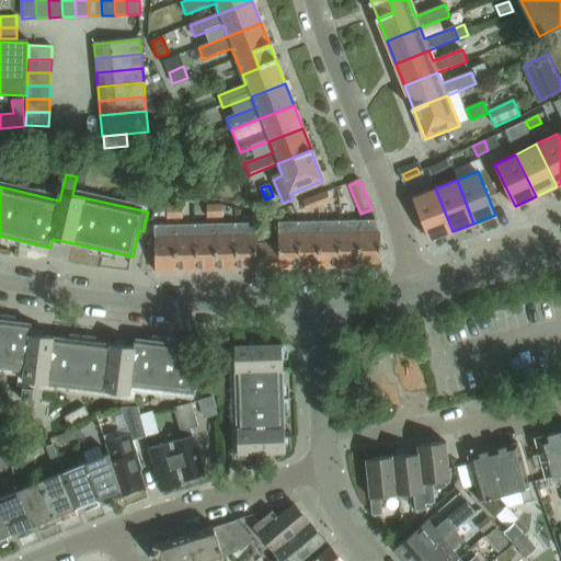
[(435,189),(413,196),(431,240),(453,231),(435,189)]
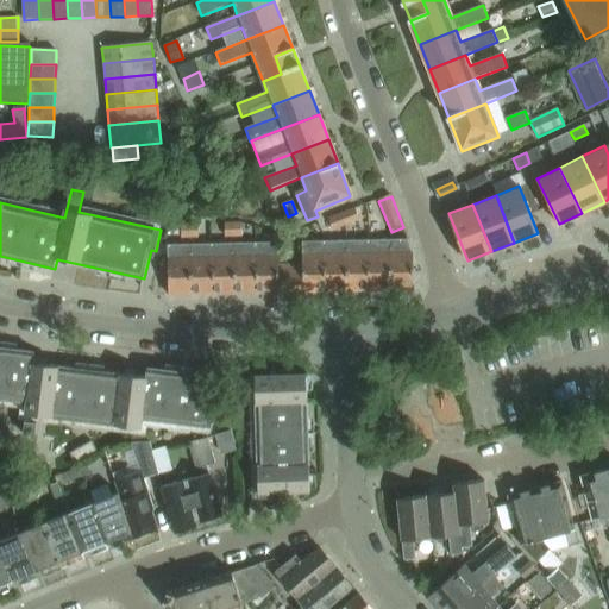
[(341,214),(346,227),(359,221),(355,209),(341,214)]
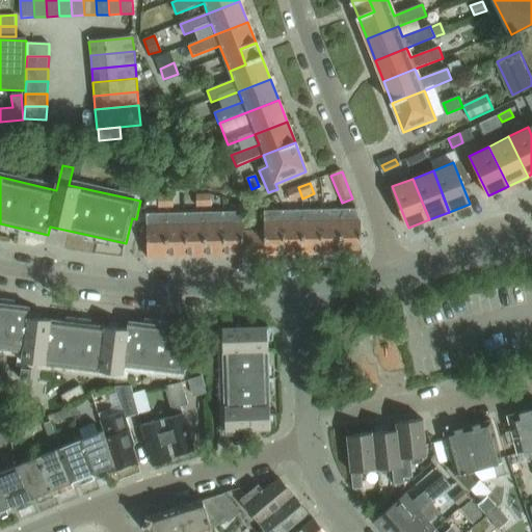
[(291,203),(302,198),(298,187),(287,192),(291,203)]
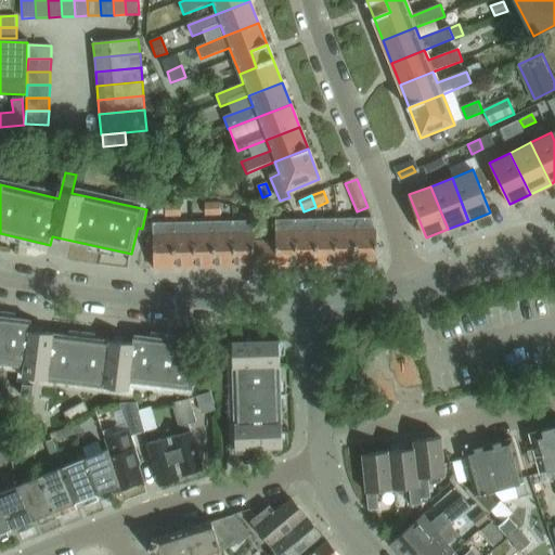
[(357,218),(336,219),(337,265),(358,263),(357,218)]
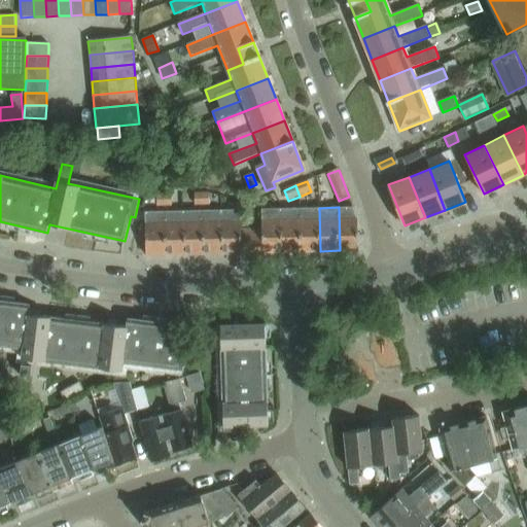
[(353,207),(339,207),(340,250),(358,250),(358,218),(353,207)]
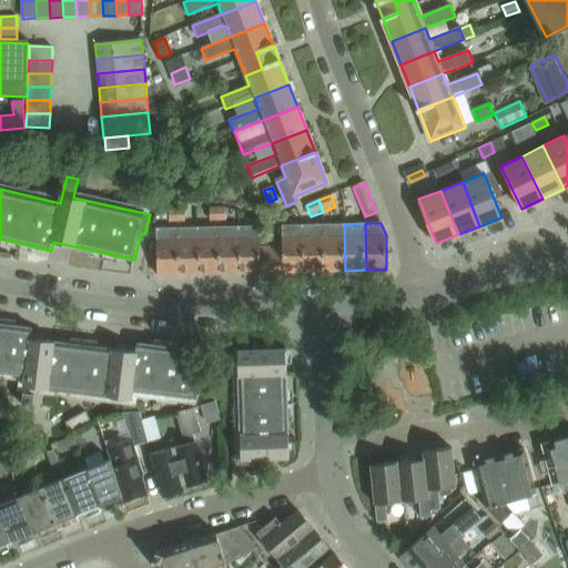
[(283,247),(274,247),(275,272),(304,272),(303,224),(283,225),(283,247)]
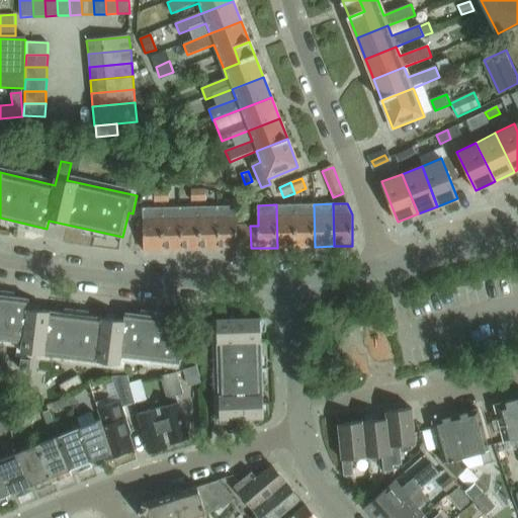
[(295,204),(276,204),(277,248),(296,247),(295,204)]
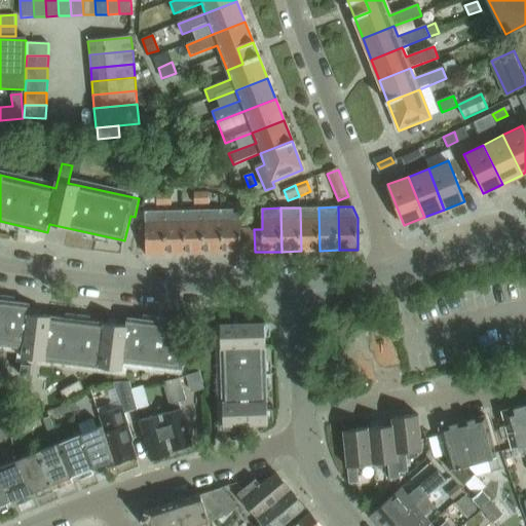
[(318,208),(300,208),(301,251),(320,251),(318,208)]
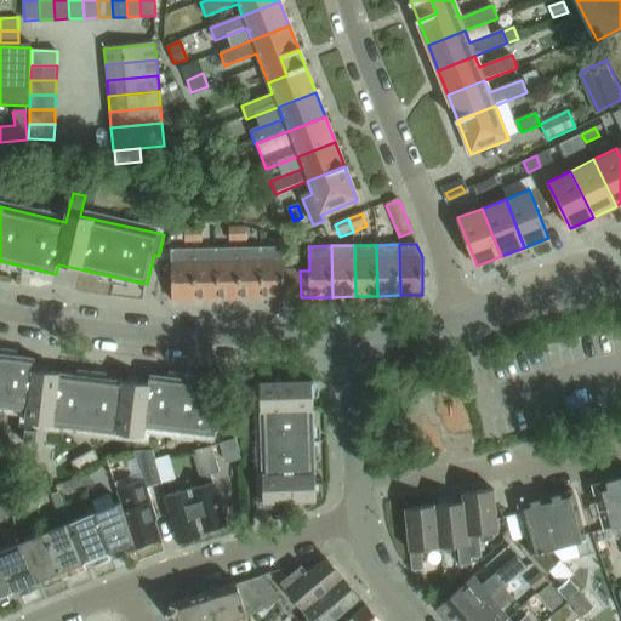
[(284,246),(262,248),(263,298),(295,297),(295,271),(285,271),(284,246)]
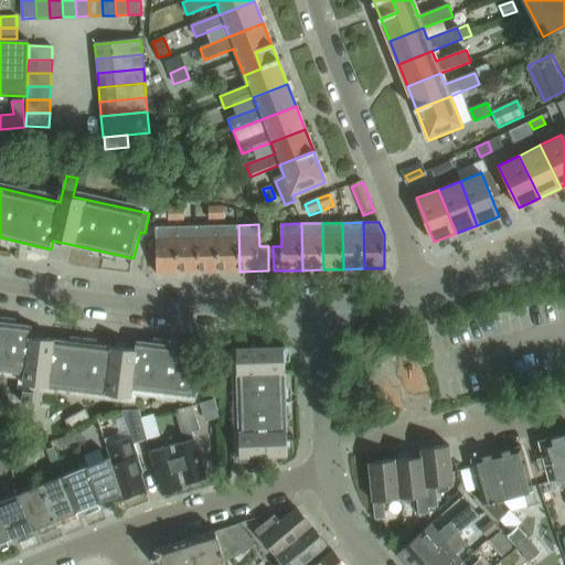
[(217,225),(198,226),(199,273),(219,272),(217,225)]
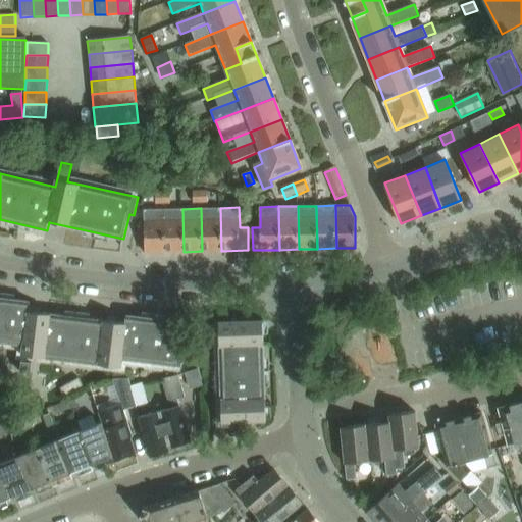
[(220,208),(201,208),(202,251),(221,251),(220,208)]
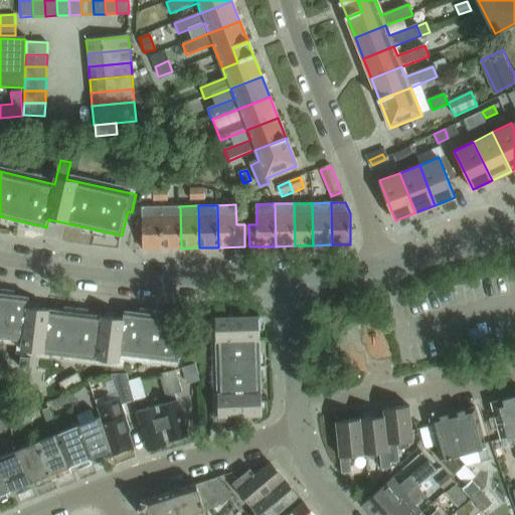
[(161,206),(143,207),(144,249),(162,248),(161,206)]
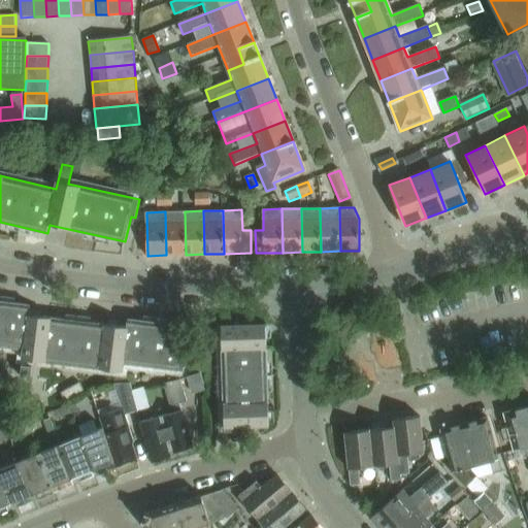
[(185,211),(165,211),(166,255),(186,255),(185,211)]
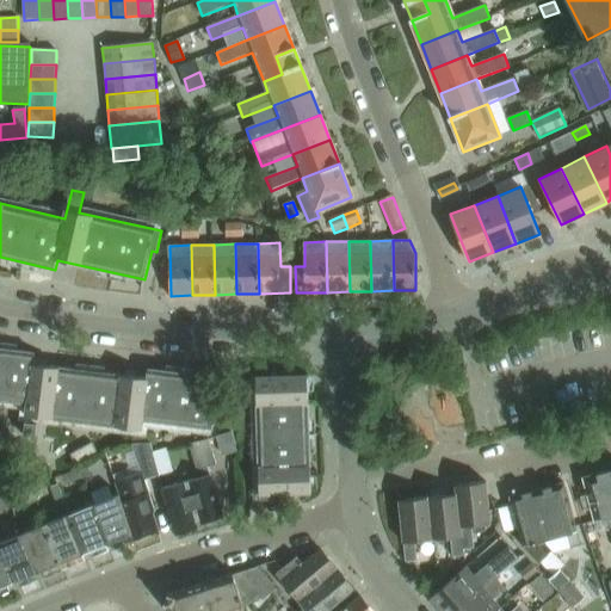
[(147,378),(35,364),(36,353),(0,347),(0,400),(29,403),(26,415),(142,430),(143,420),(208,429),(214,377),(148,369),(147,378)]
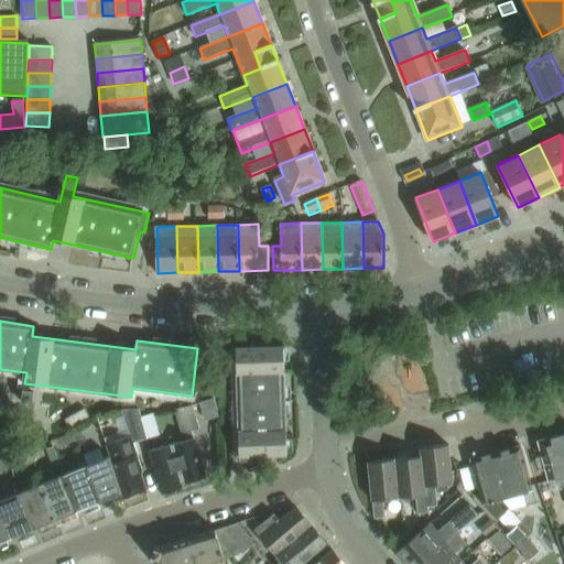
[(237,348),(240,456),(288,455),(284,347),(237,348)]
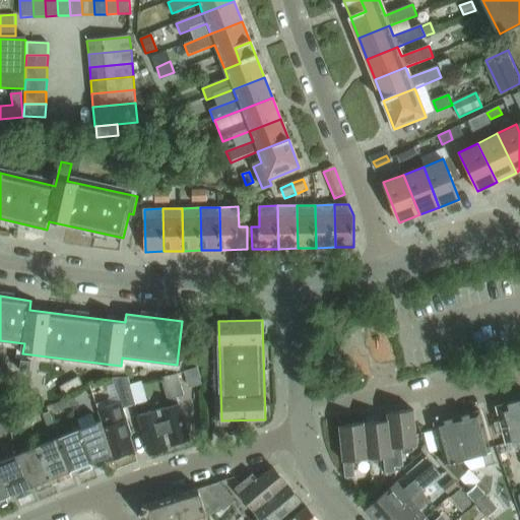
[(33,361),(21,360),(20,371),(31,372),(33,361)]
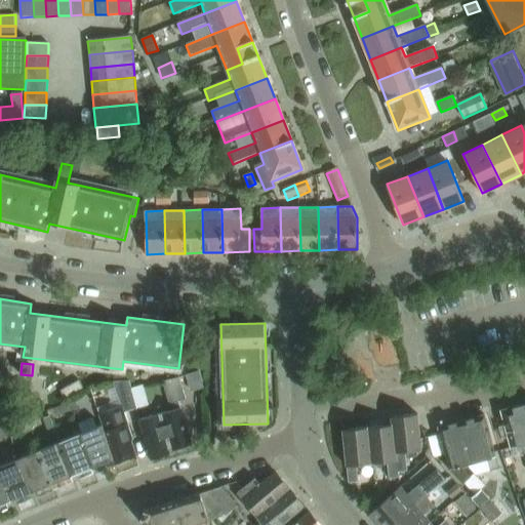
[(198,372),(188,375),(192,390),(202,387),(198,372)]
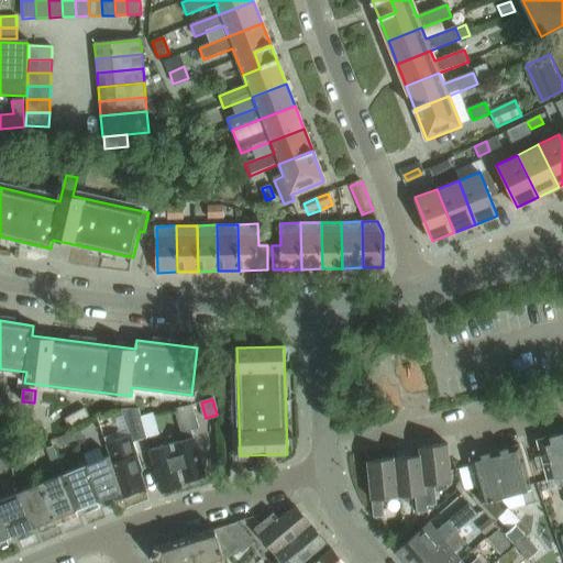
[(184,442),(175,444),(151,451),(163,493),(181,487),(180,484),(206,477),(192,431),(200,429),(194,405),(185,408),(186,411),(176,415),(184,442)]
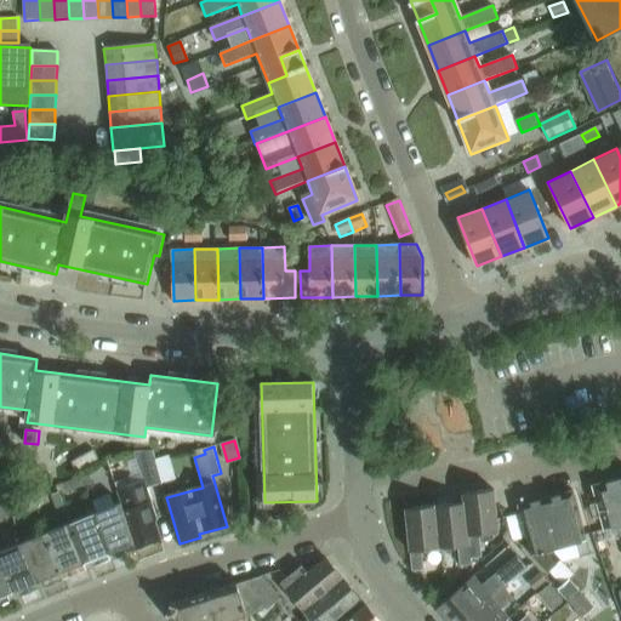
[(101,460),(95,448),(72,460),(79,472),(101,460)]
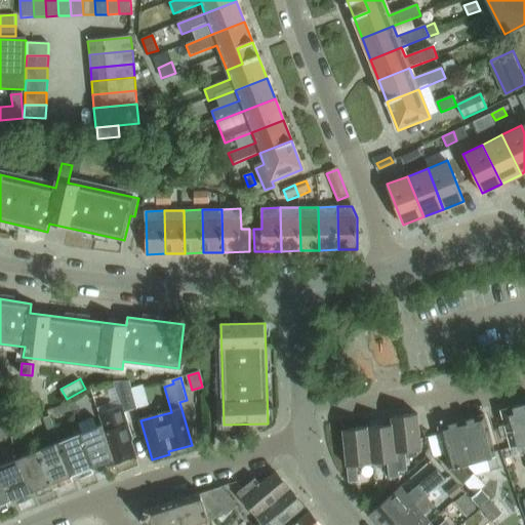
[(128,381),(114,381),(122,408),(101,415),(104,423),(104,425),(105,427),(115,465),(117,465),(118,467),(124,463),(123,461),(135,456),(131,441),(132,440),(124,413),(137,409),(132,391),(131,391),(128,381)]
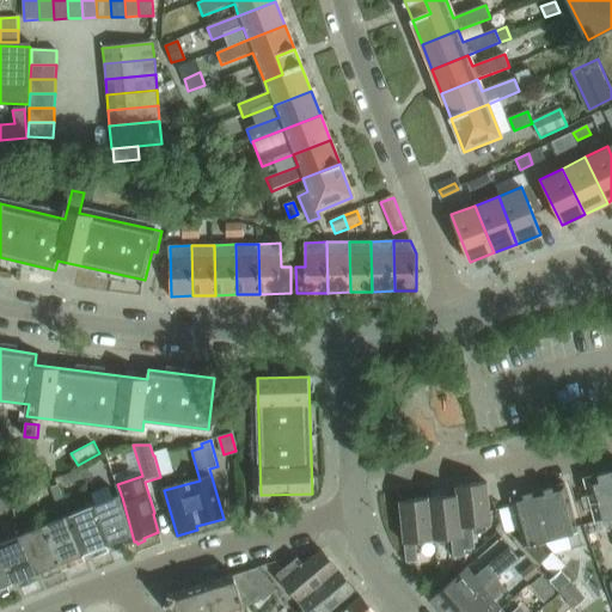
[(166,450),(154,456),(160,477),(172,473),(166,450)]
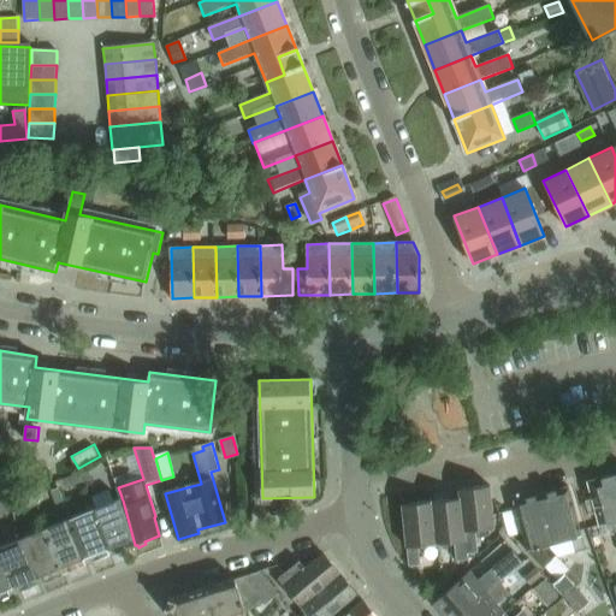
[(78,472),(83,481),(92,478),(88,468),(78,472)]
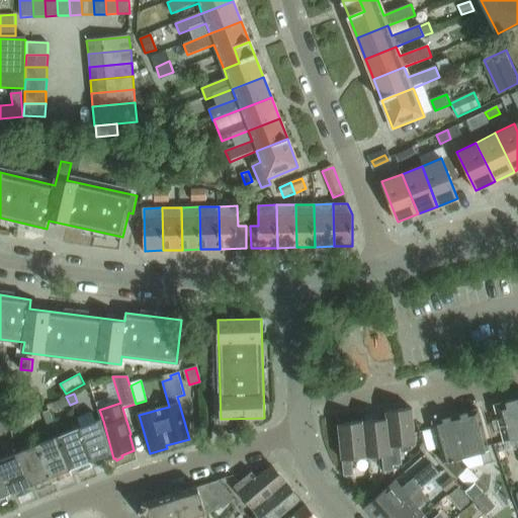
[(66,398),(53,403),(57,411),(69,406),(66,398)]
